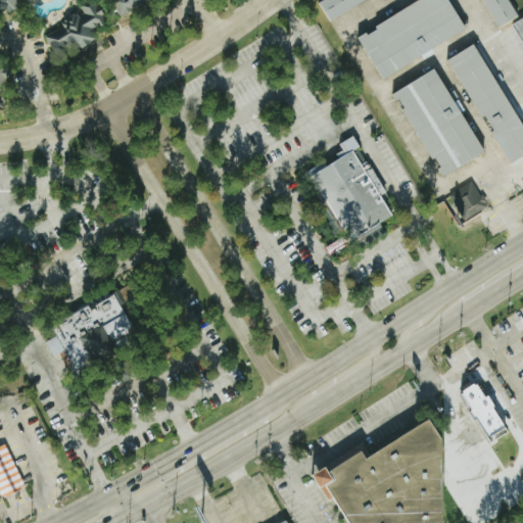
[(0,0),(0,9),(16,9),(15,0),(0,0)]
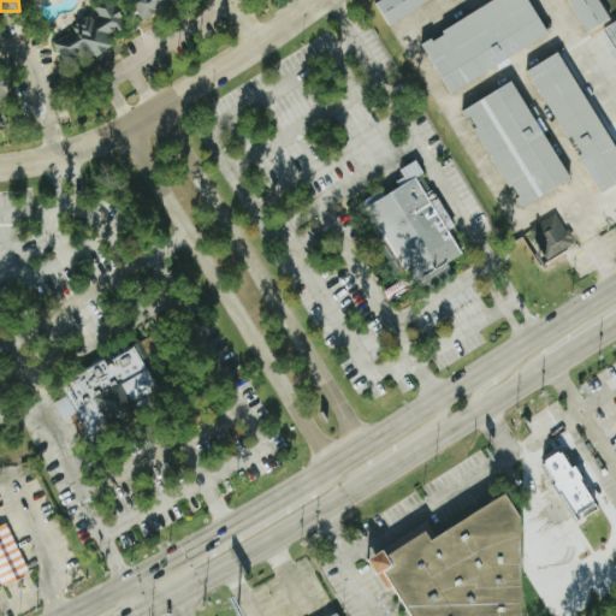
[(53,42),(73,30),(72,28),(76,25),(76,23),(86,16),(88,18),(90,16),(93,19),(98,15),(93,5),(99,0),(101,4),(106,0),(108,0),(113,6),(116,5),(128,24),(107,37),(112,45),(94,58),(89,60),(83,49),(76,54),(77,57),(65,64),(53,42)]
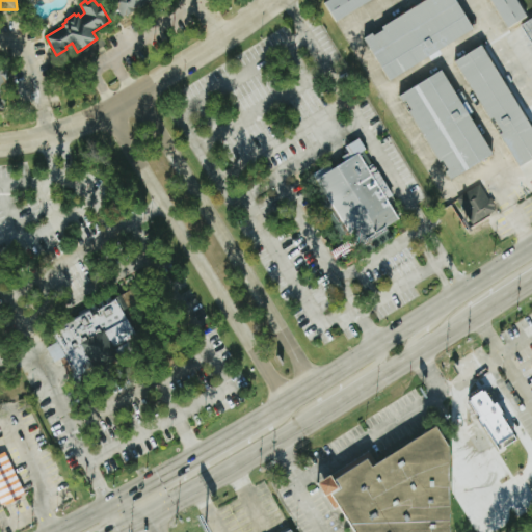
[(148,0),(123,17),(111,0),(148,0)]
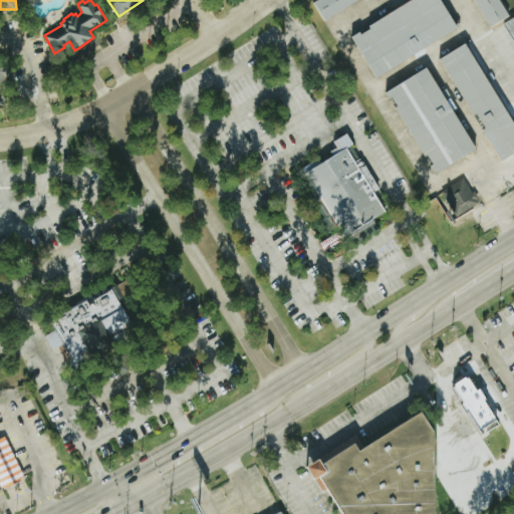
[(314,0),(355,0),(322,21),(311,2),(314,0)]
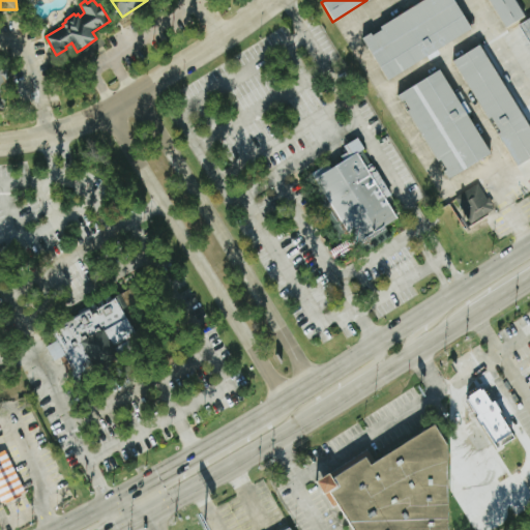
[(417,0),(449,0),(468,29),(387,80),(360,36),(417,0)]
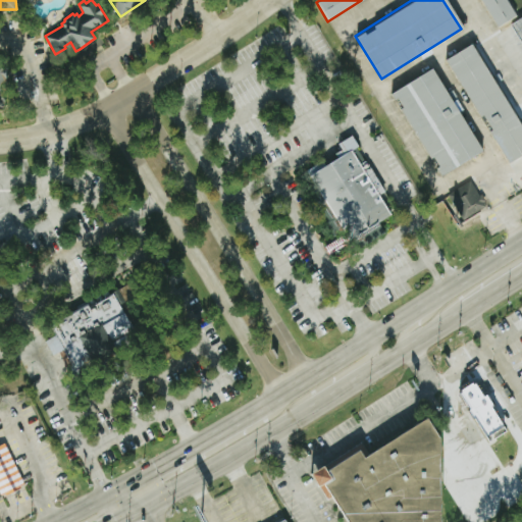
[(478,0),(504,0),(514,15),(496,28),(478,0)]
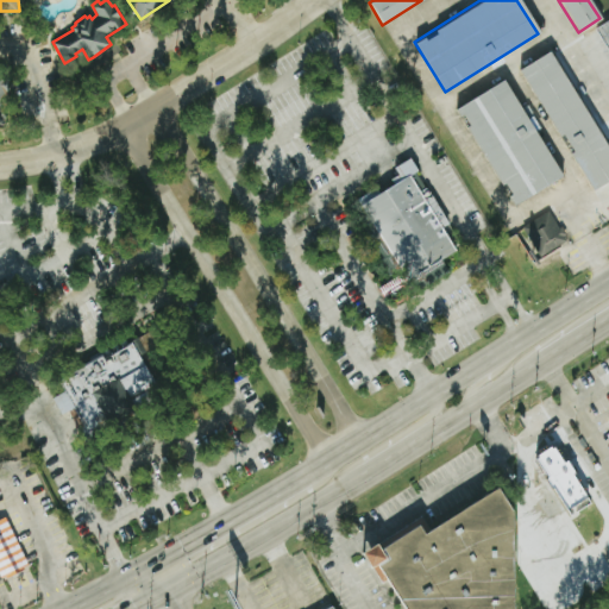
[(607,20),(608,24),(608,55),(592,29),(607,20)]
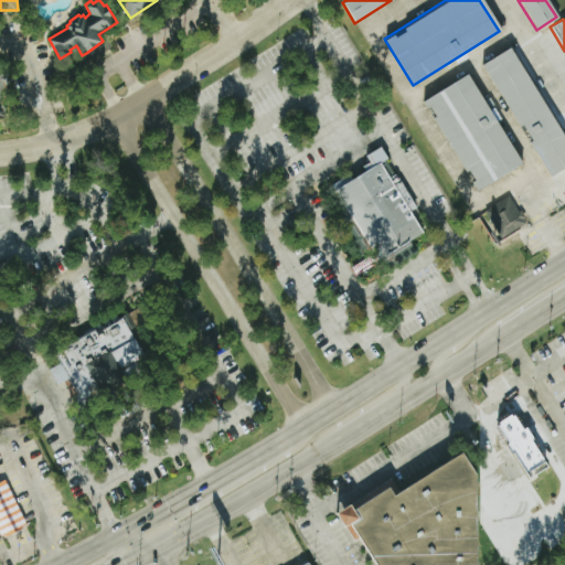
[(508,48),(564,140),(564,168),(550,178),(479,64),(508,48)]
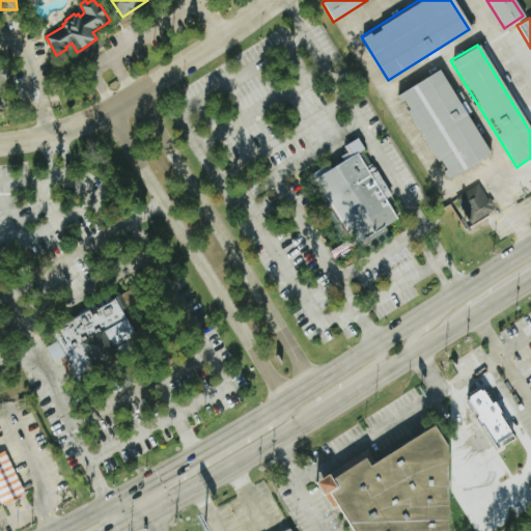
[(501,47),(527,87),(518,93),(493,52),(501,47)]
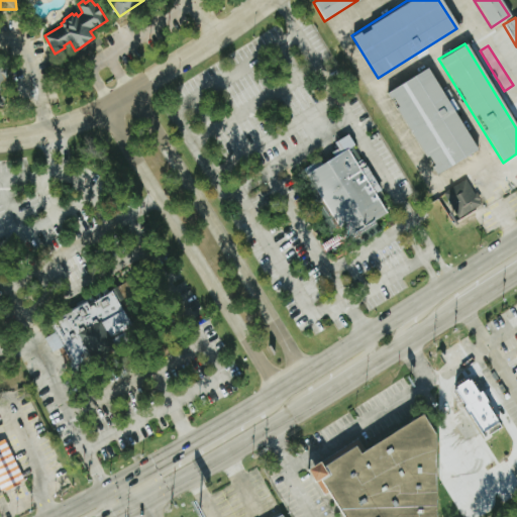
[(427,67),(478,148),(436,174),(386,92),(427,67)]
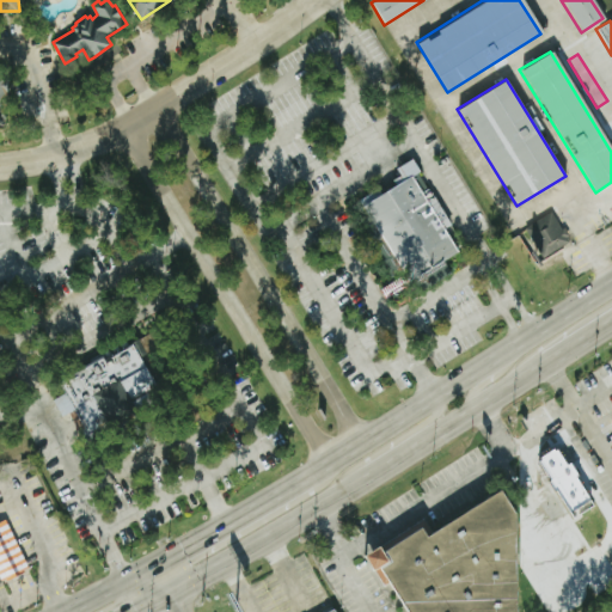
[(460,254),(447,228),(453,226),(432,188),(423,193),(414,176),(421,172),(414,158),(395,169),(399,177),(393,179),(396,184),(380,193),(378,189),(361,199),(403,276),(407,282),(444,262),(460,254)]
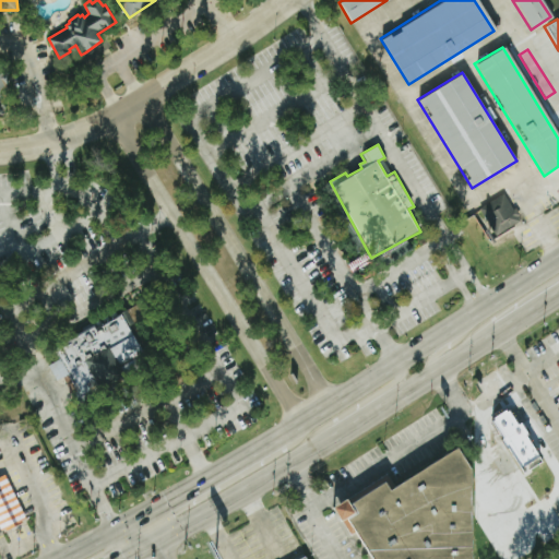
[(478,207),(501,193),(511,210),(513,207),(518,214),(514,216),(518,221),(496,235),(478,207)]
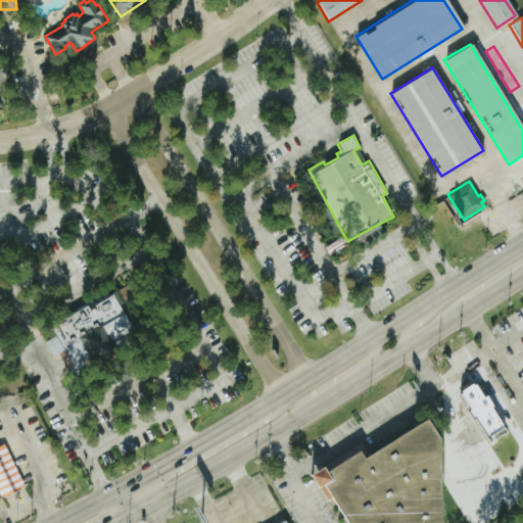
[(344,236),(325,247),(330,256),(360,240),(364,246),(385,235),(379,224),(347,241),(344,236)]
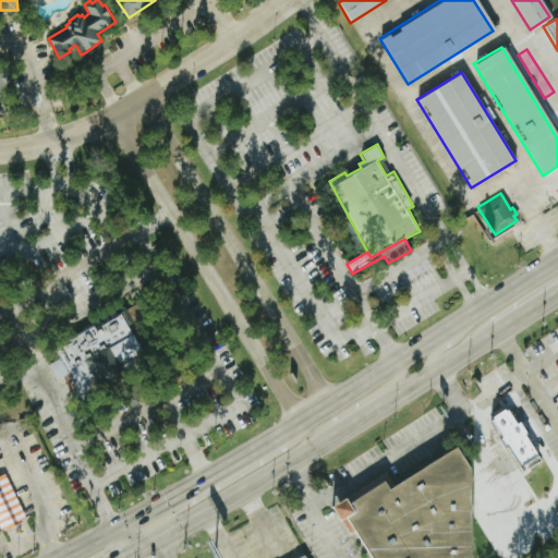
[(56,346),(62,358),(49,365),(68,401),(82,393),(85,401),(152,365),(122,311),(56,346)]
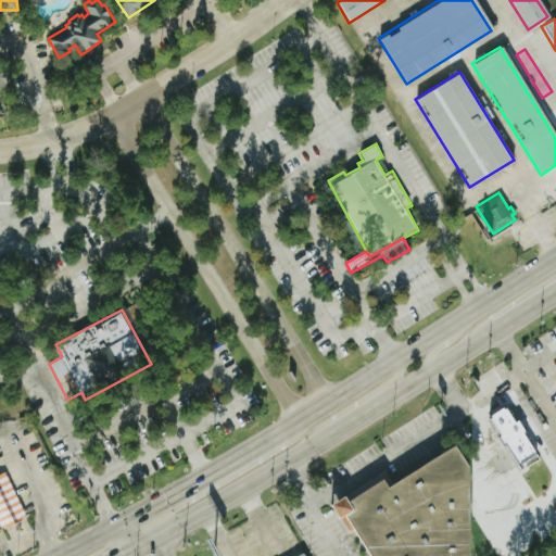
[(555,468),(555,465),(523,411),(512,417),(509,413),(493,421),(496,428),(485,434),(518,491),(555,468)]
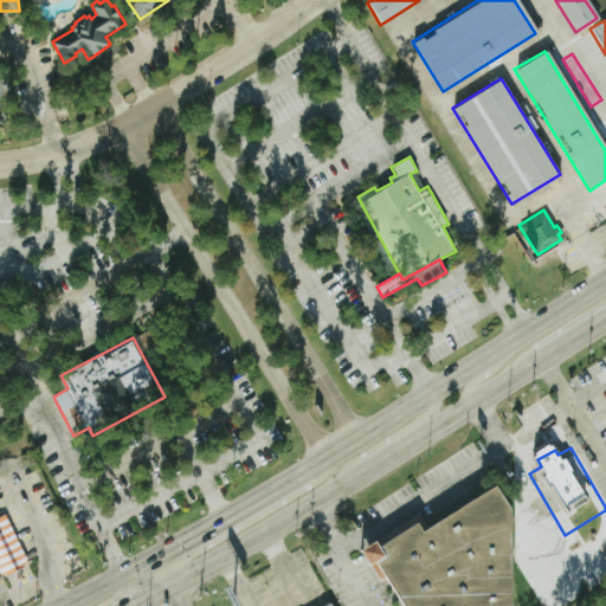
[(515,605),(515,508),(502,487),(426,532),(423,524),(385,547),(381,541),(363,552),(380,581),(385,578),(401,605),(515,605)]
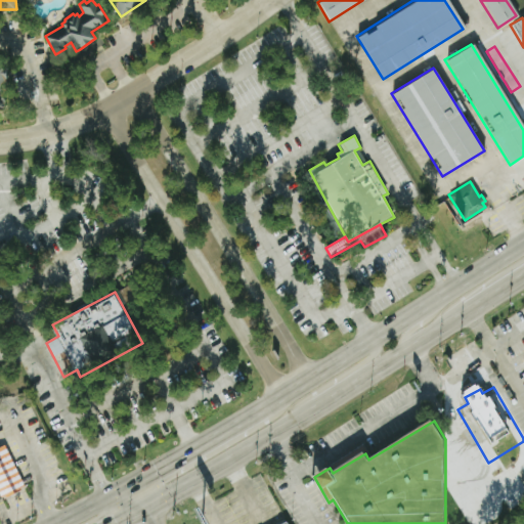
[(0,446),(0,498),(24,487),(3,445),(0,446)]
